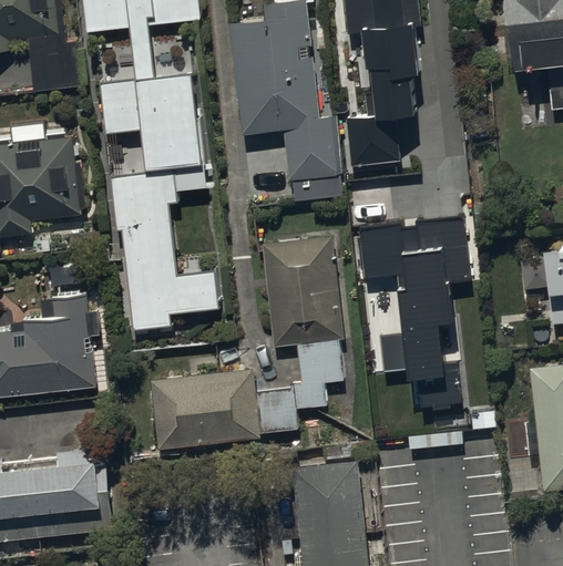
[(0,50),(10,49),(9,39),(28,37),(33,89),(82,84),(77,40),(65,41),(61,0),(0,0),(0,50)]
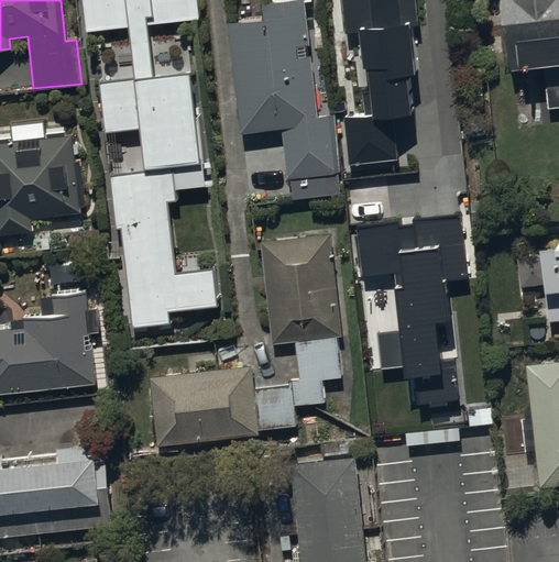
[(192,72),(154,76),(148,23),(198,18),(195,0),(81,0),(86,31),(129,26),(134,76),(98,80),(105,133),(140,129),(145,169),(109,173),(116,229),(121,228),(133,328),(172,323),(171,312),(218,307),(214,268),(176,273),(168,201),(177,200),(176,188),(205,185),(192,72)]
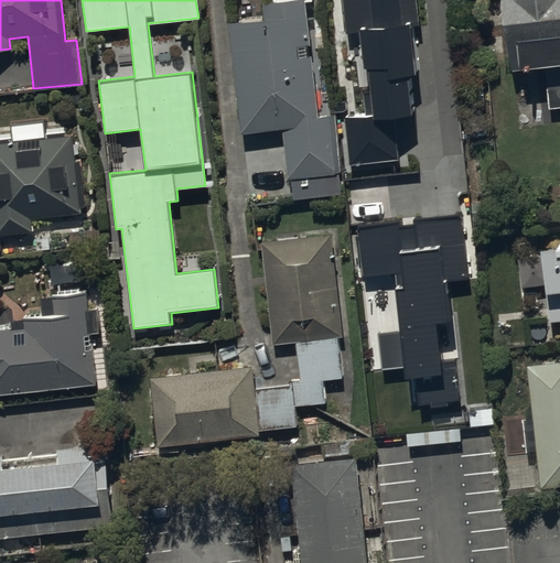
[(229,23),(240,134),(281,130),(287,181),(290,180),(292,199),(340,195),(337,171),(340,171),(334,116),(319,117),(312,55),(308,55),(307,46),(311,45),(305,0),(273,0),(261,1),(264,19),(229,23)]
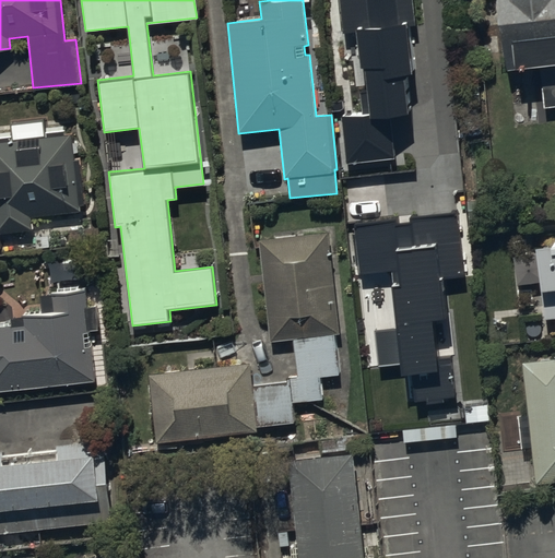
[(342,117),(346,162),(393,157),(390,117),(411,115),(408,74),(415,73),(410,25),(416,25),(413,0),(338,0),(342,33),(358,32),(363,69),(367,69),(369,91),(359,92),(363,115),(342,117)]
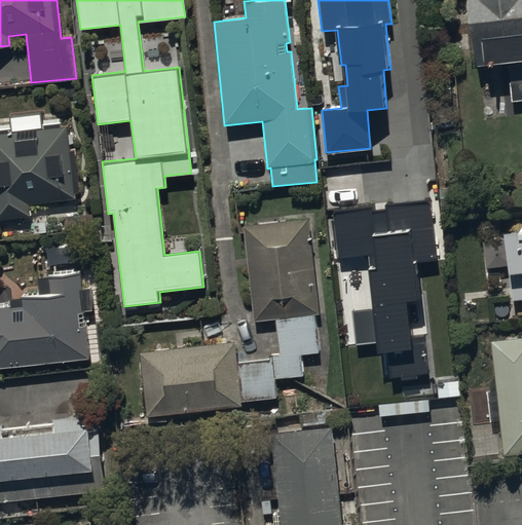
[(469,0),(477,68),(507,65),(511,102),(521,100),(521,0),(469,0)]
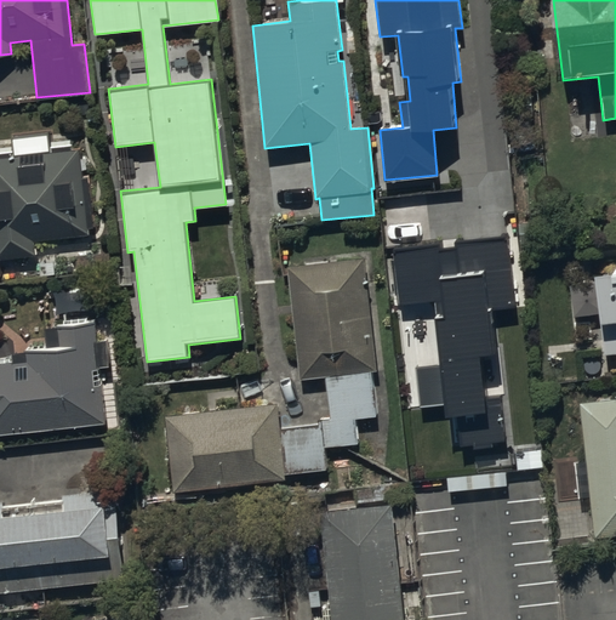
[(0,260),(36,256),(34,242),(90,235),(90,228),(95,228),(89,175),(84,176),(80,148),(72,149),(72,143),(50,146),(47,131),(10,135),(11,152),(0,153),(0,260)]
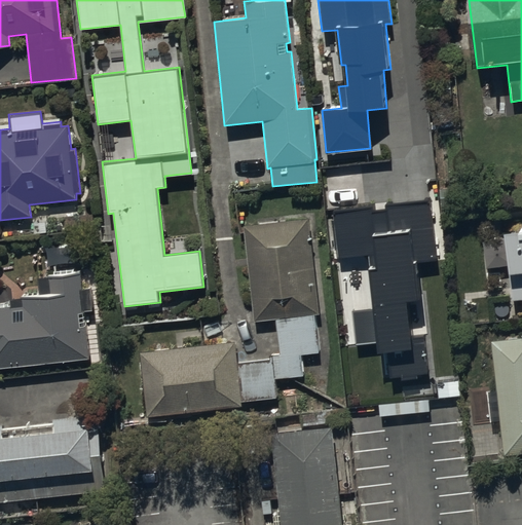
[(374,205),(334,210),(339,257),(370,254),(376,309),(352,311),(357,344),(380,341),(381,353),(387,352),(390,378),(402,377),(402,381),(418,379),(418,375),(429,374),(424,336),(414,337),(411,303),(424,301),(419,263),(437,261),(430,199),(386,204),(386,208),(374,210),(374,205)]
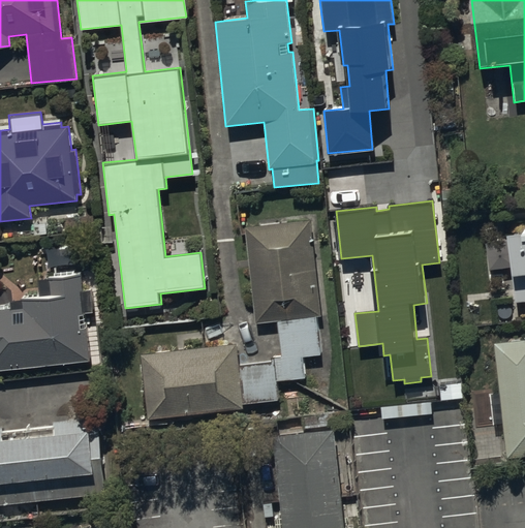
[(244,226),(254,323),(277,321),(316,316),(321,316),(310,219),(244,226)]
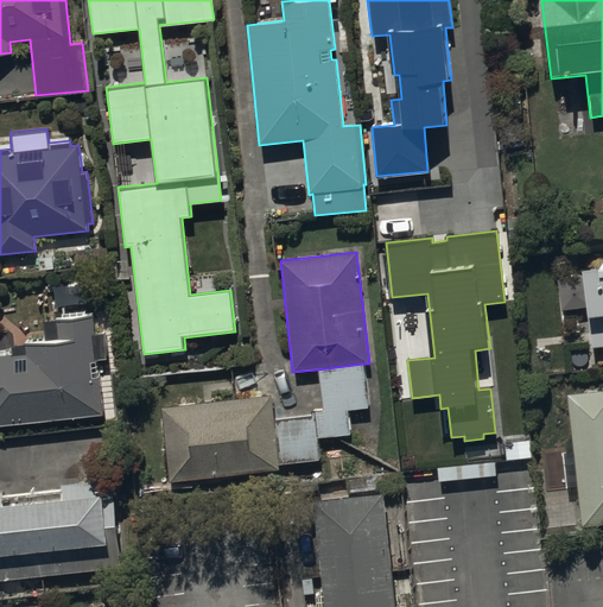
[(602,269),(586,271),(590,304),(586,305),(591,348),(602,346),(602,269)]
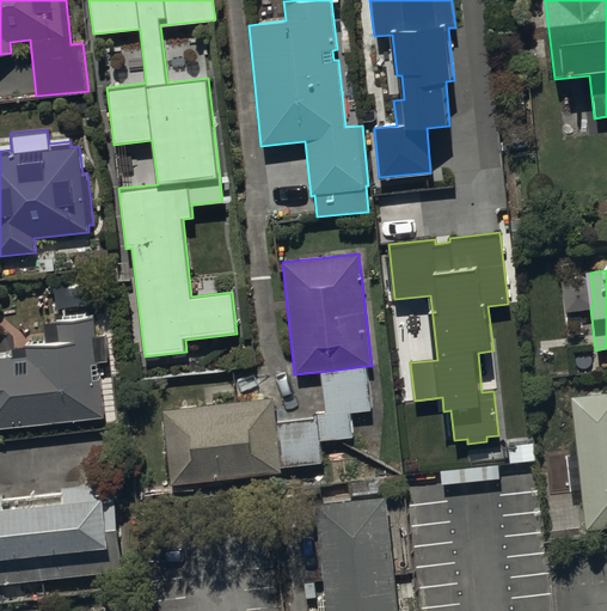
[(25,356),(0,359),(0,428),(105,419),(99,362),(108,361),(105,335),(96,336),(93,317),(56,321),(57,341),(24,344),(25,356)]
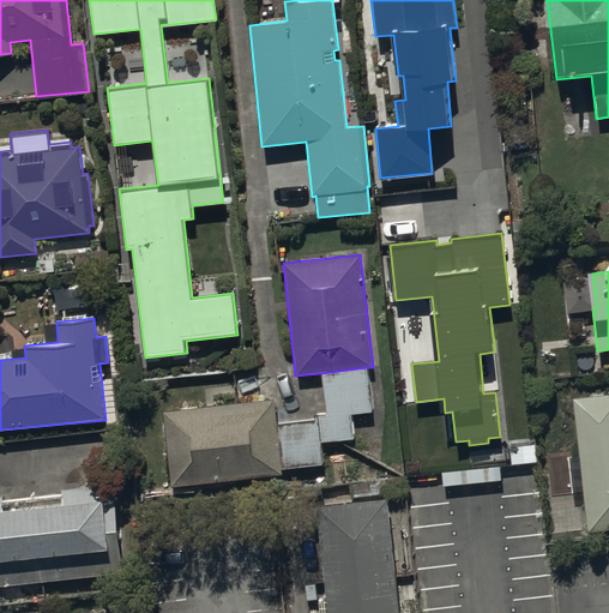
[(367,367),(321,373),(325,413),(313,414),(314,420),(277,424),(282,469),(323,464),(320,443),(354,439),(350,414),(372,412),(367,367)]
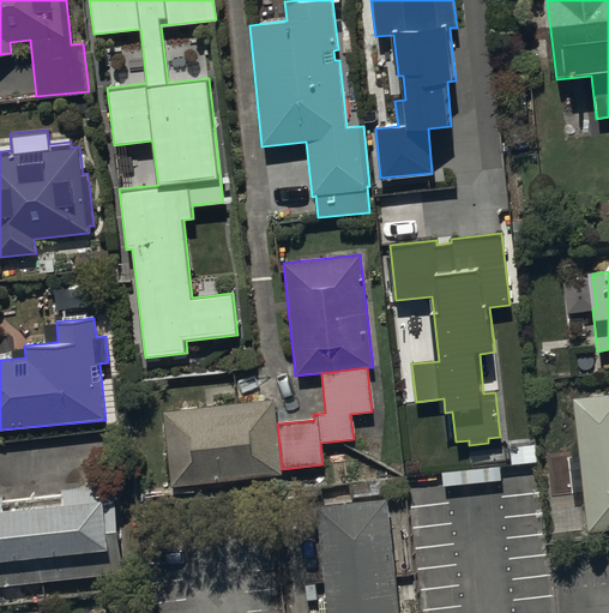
[(608,394),(572,398),(579,455),(567,456),(571,493),(583,492),(588,533),(608,530),(608,394)]
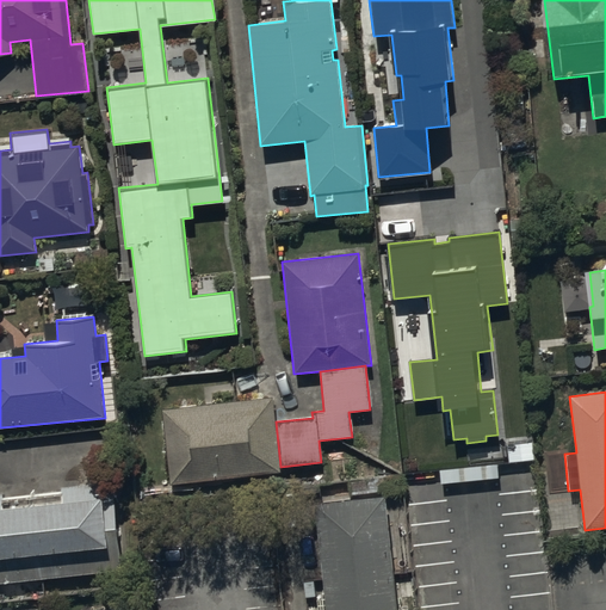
[(273,396),(161,408),(169,485),(280,473),(280,467),(276,421),(273,396)]
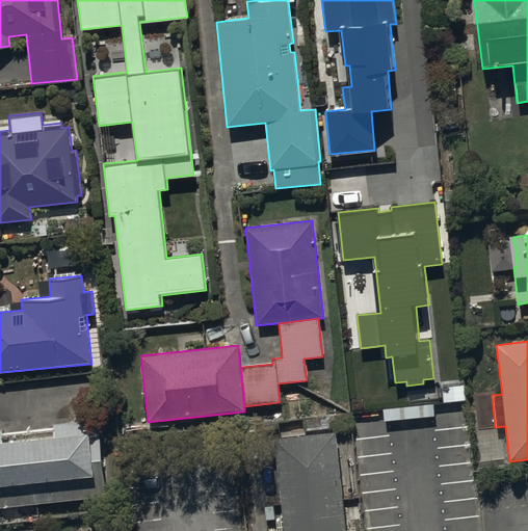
[(55,439),(30,441),(36,504),(108,497),(100,419),(53,424),(55,439)]
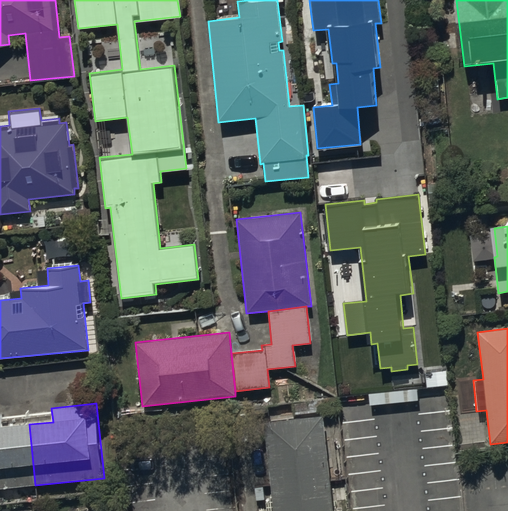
[(0,489),(35,485),(29,424),(3,427),(2,414),(0,414),(0,489)]
